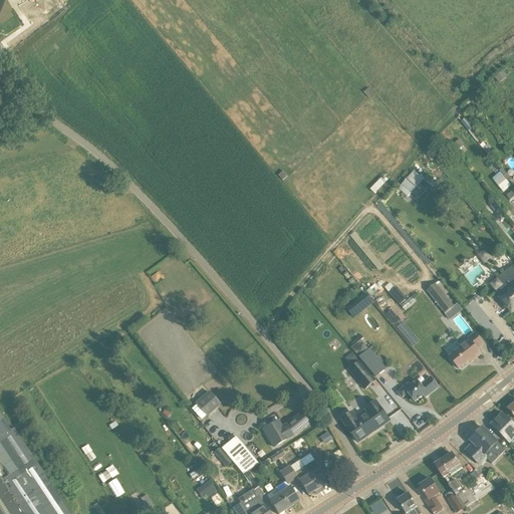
[(0,0),(0,22),(11,14),(8,10),(10,7),(7,9),(0,0)]
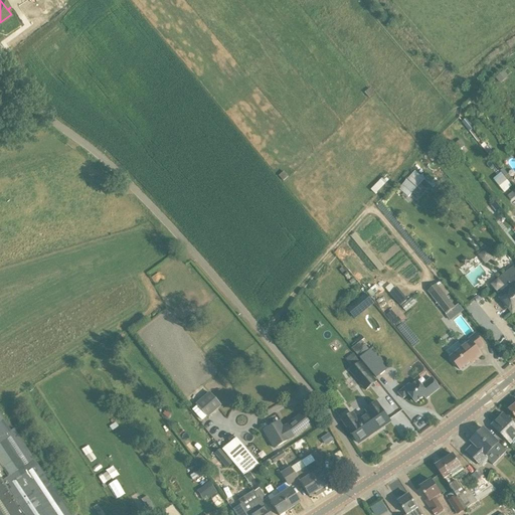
[(508,76),(504,71),(496,78),(501,83),(508,76)]
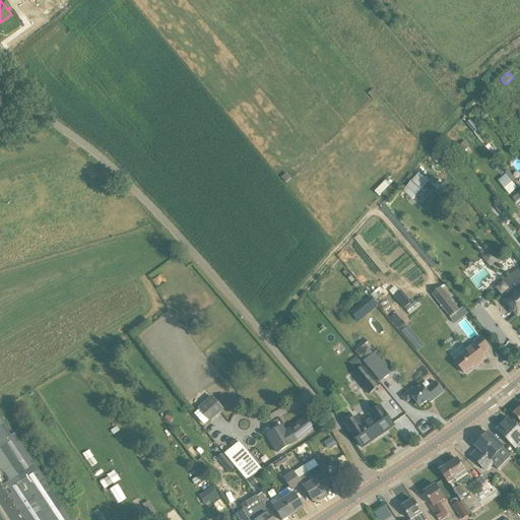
[(471,120),(466,124),(471,130),(476,126),(471,120)]
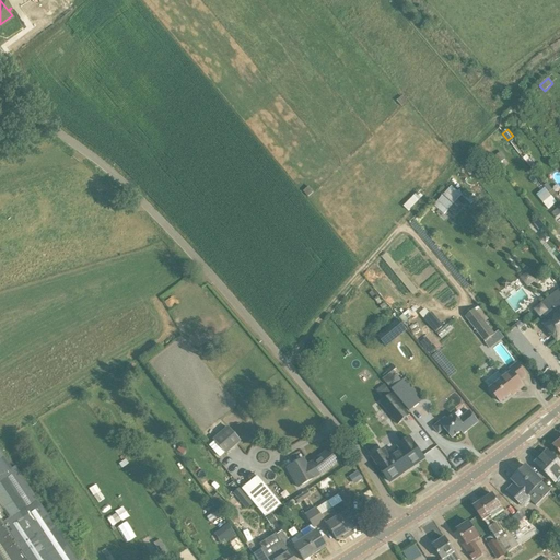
[(493,158),(499,164),(506,159),(501,152),(493,158)]
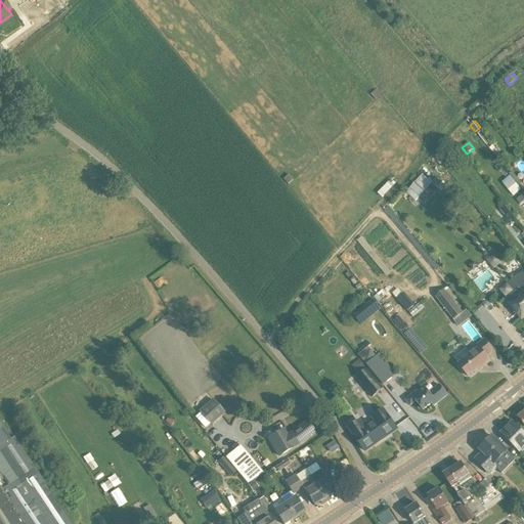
[(422,175),(405,193),(415,202),(431,183),(422,175)]
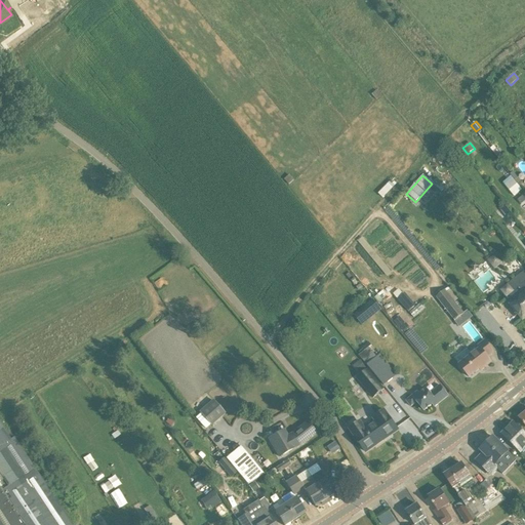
[(511,176),(503,183),(514,197),(522,191),(511,176)]
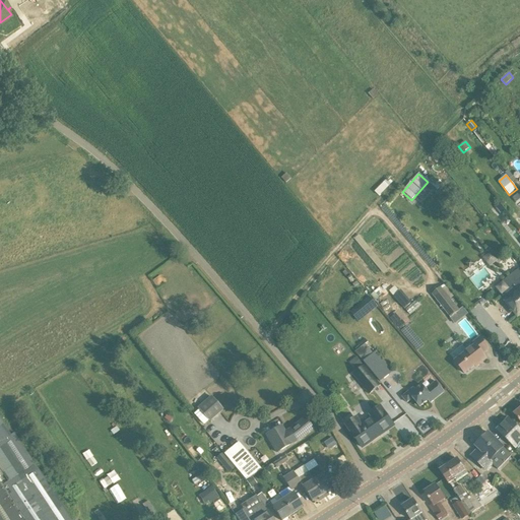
[(429,182),(438,190),(441,186),(432,178),(429,182)]
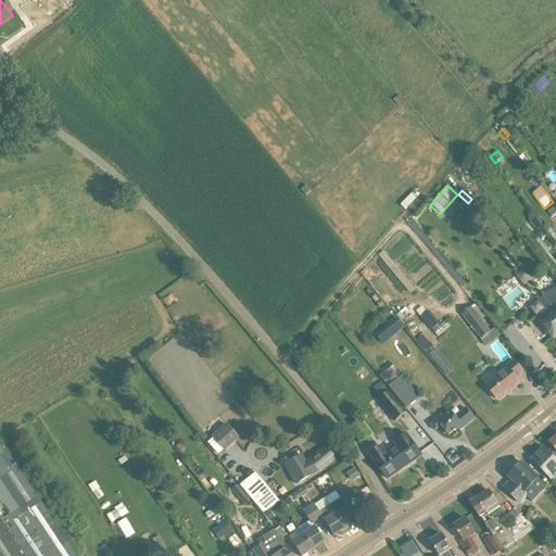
[(535,218),(531,223),(535,229),(541,225),(535,218)]
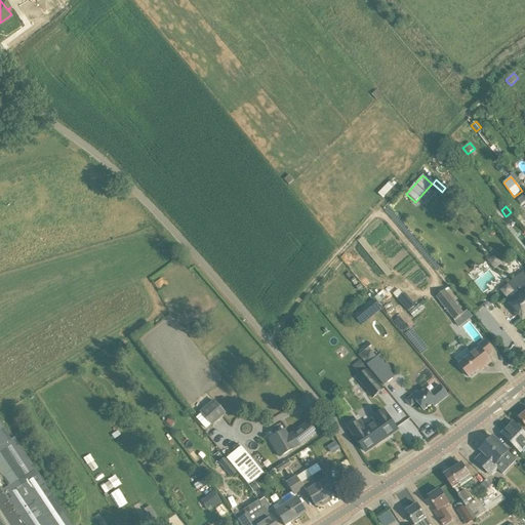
[(494,268),(501,260),(495,254),(488,261),(494,268)]
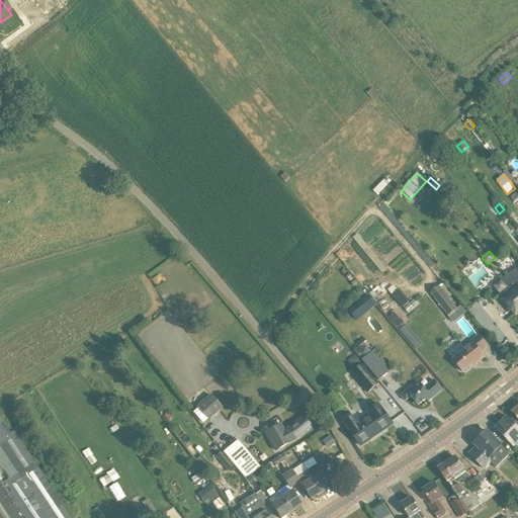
[(476,288),(492,278),(484,266),(467,276),(476,288)]
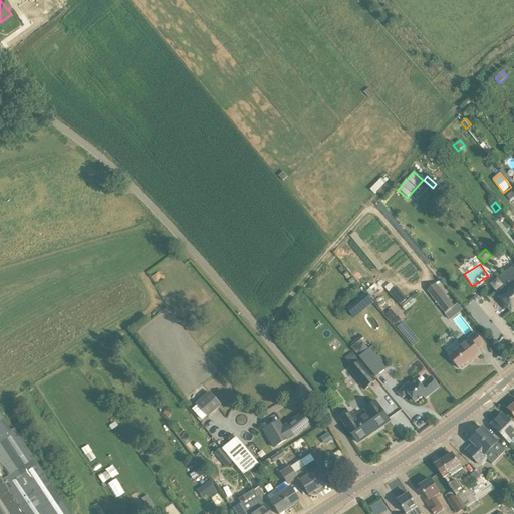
[(512,311),(513,309),(513,275),(495,291),(512,311)]
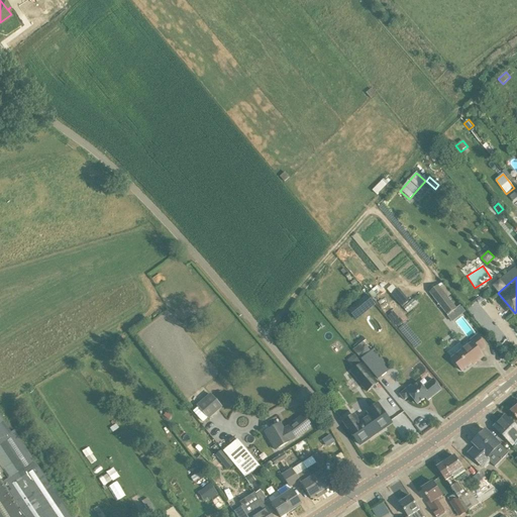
[(429,294),(447,316),(457,309),(438,286),(429,294)]
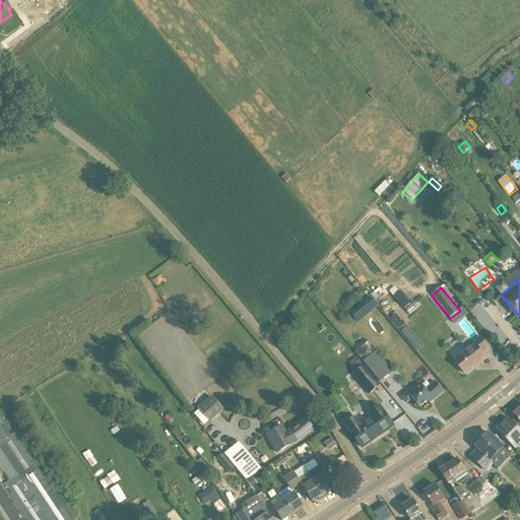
[(404,309),(409,304),(399,291),(394,297),(404,309)]
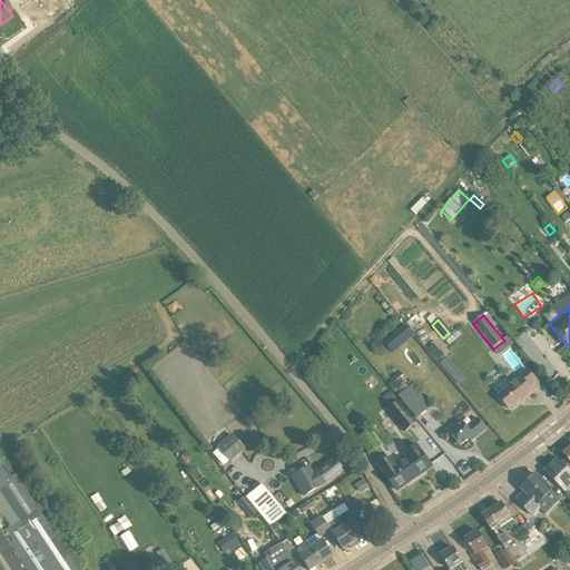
[(405,326),(384,342),(393,353),(414,337),(405,326)]
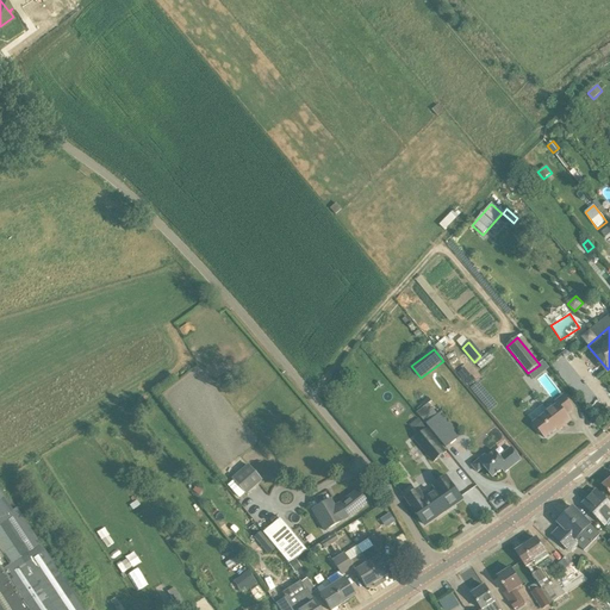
[(540,365),(528,373),(534,380),(549,368),(543,361),(539,365),(540,365)]
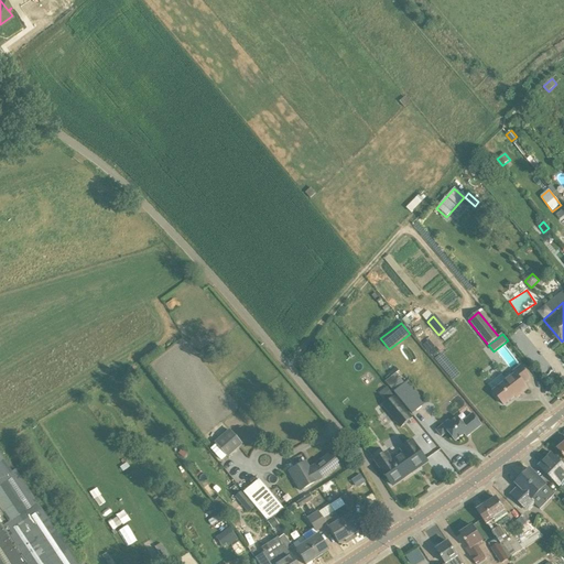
[(514,375),(492,391),(503,405),(516,397),(517,399),(528,390),(523,383),(530,378),(520,366),(512,371),(514,375)]
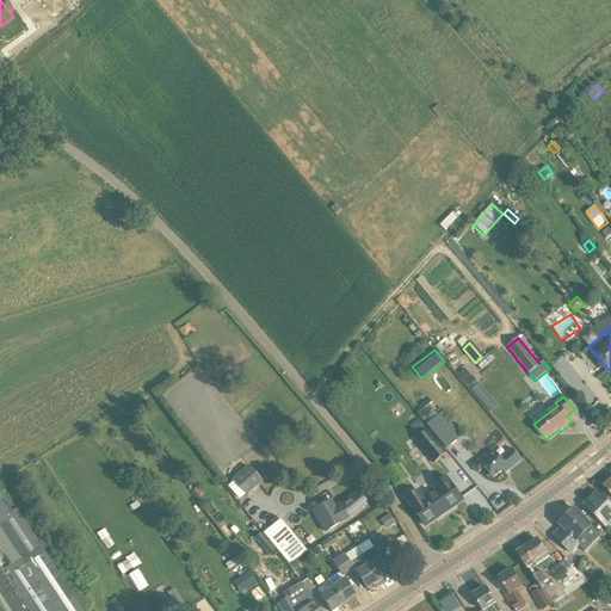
[(421,406),(424,409),(430,405),(432,402),(430,399),(421,406)]
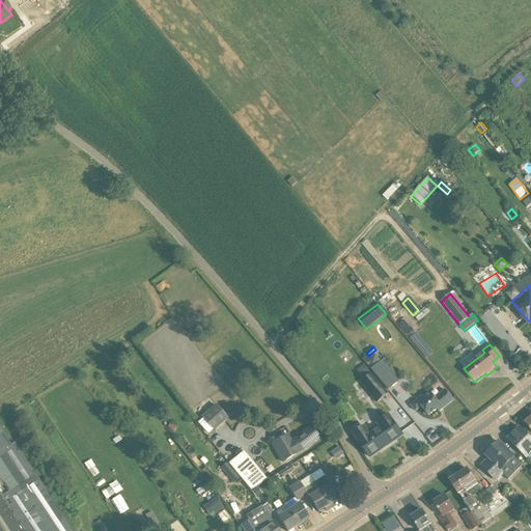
[(371,369),(388,390),(401,380),(385,359),(371,369)]
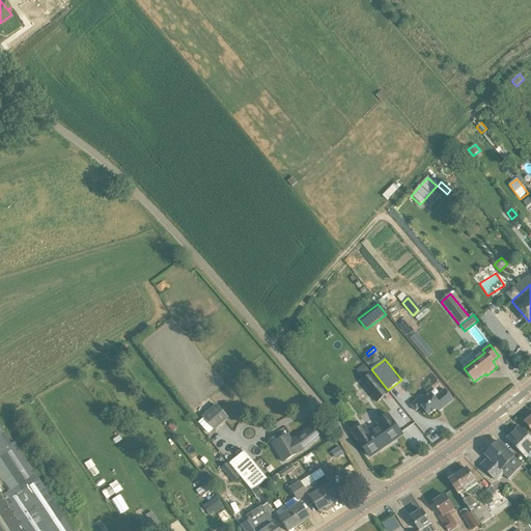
[(364,376),(370,371),(365,365),(364,364),(358,369),(359,371),(364,376)]
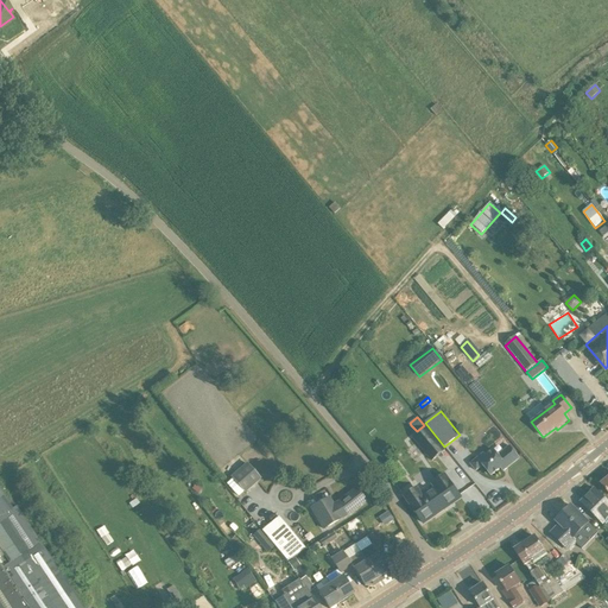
[(413,438),(428,456),(432,461),(444,451),(425,428),(413,438)]
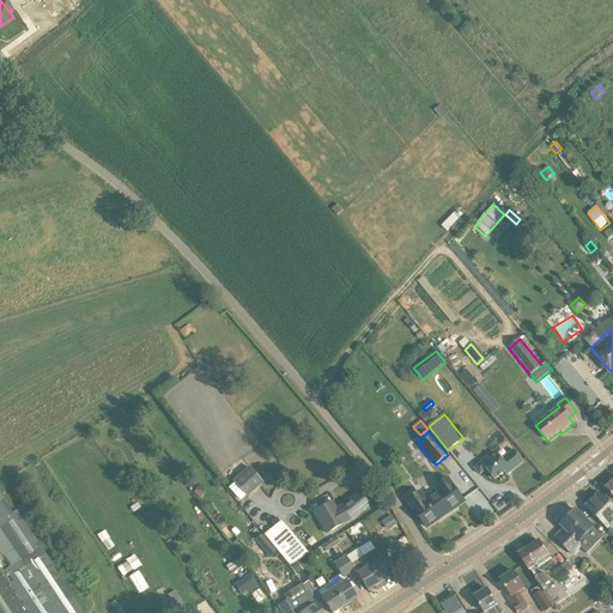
[(523,463),(514,450),(502,459),(498,454),(490,460),(487,457),(475,466),(481,473),(486,469),(495,480),(505,473),(508,475),(523,463)]
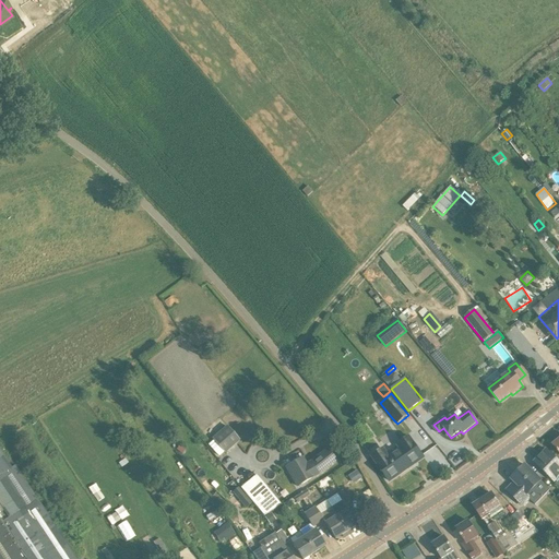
[(352,430),(363,444),(372,438),(361,423),(352,430)]
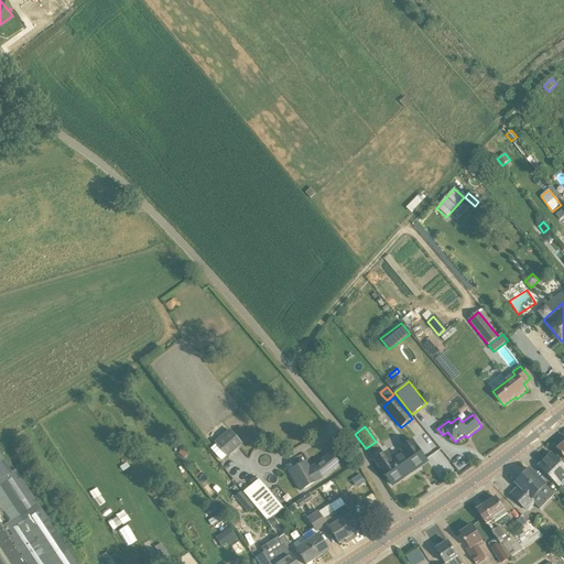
[(229,427),(214,440),(228,456),(242,444),(229,427)]
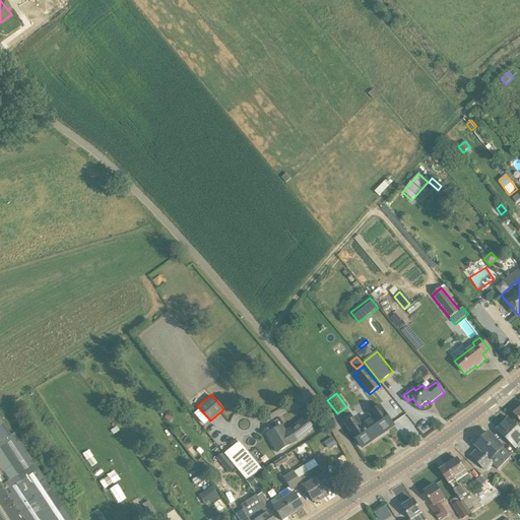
[(362,448),(372,440),(373,441),(380,437),(379,436),(393,425),(381,406),(373,412),(376,416),(370,421),(369,420),(361,426),(356,420),(346,428),(362,448)]
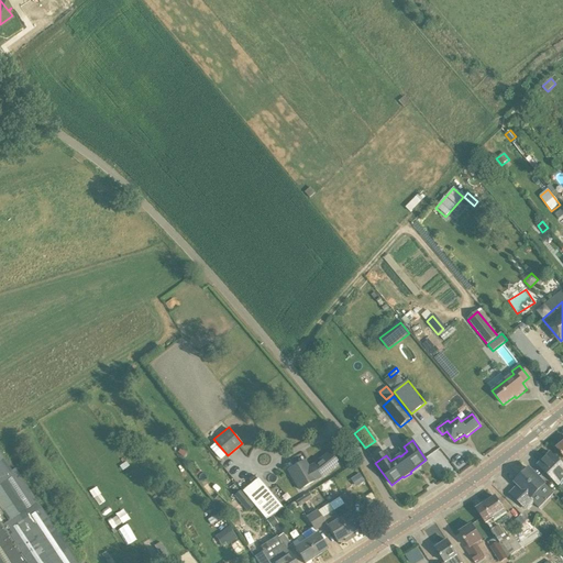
[(304,461),(287,471),(299,492),(317,482),(316,481),(323,476),(338,464),(329,453),(315,465),(308,468),(304,461)]
